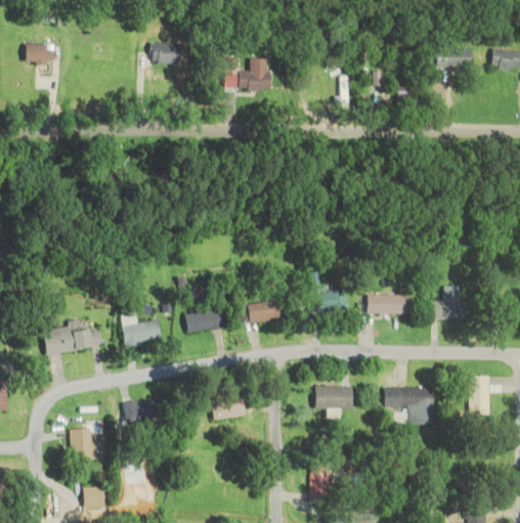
[(182,42),(152,42),(152,62),(182,62),(182,42)]
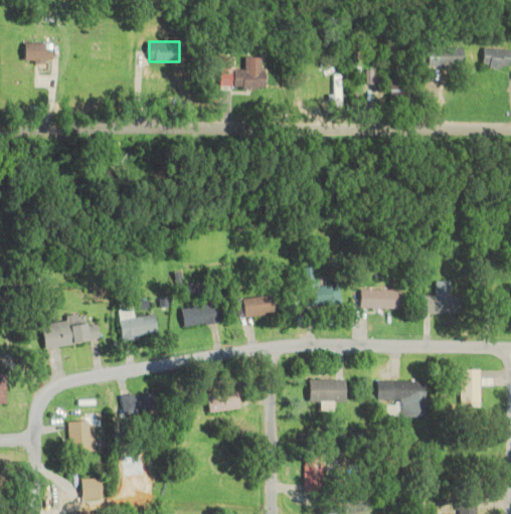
[(510,67),(510,48),(484,47),(484,67),(510,67)]
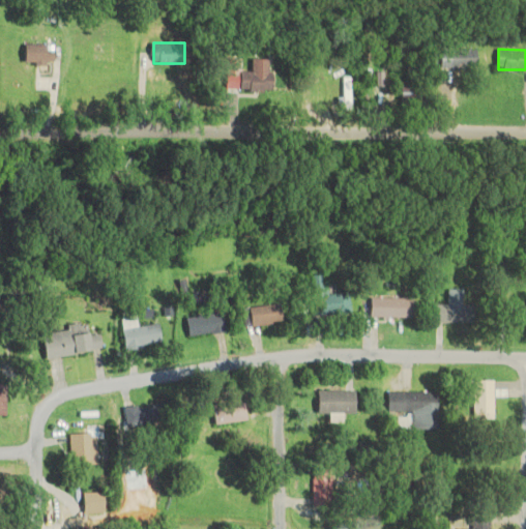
[(443,67),(478,67),(478,50),(443,50),(443,67)]
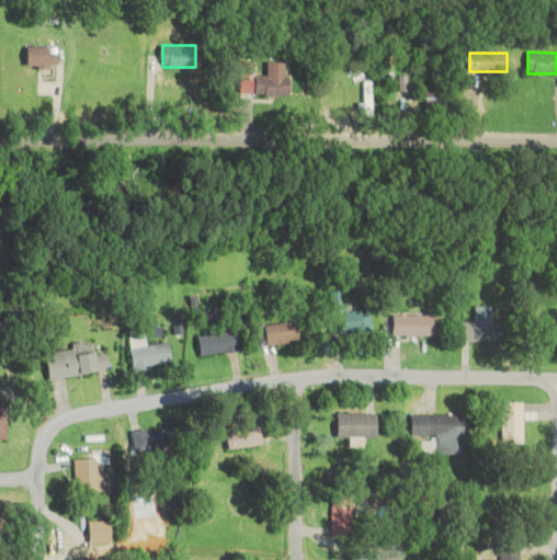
[(288,63),(269,61),(269,76),(253,76),(253,96),(288,98),(288,63)]
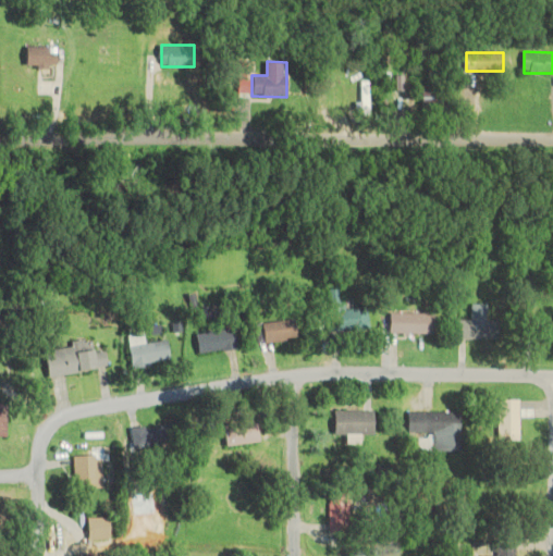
[(332,333),(370,330),(368,308),(343,310),(341,289),(328,291),(332,333)]
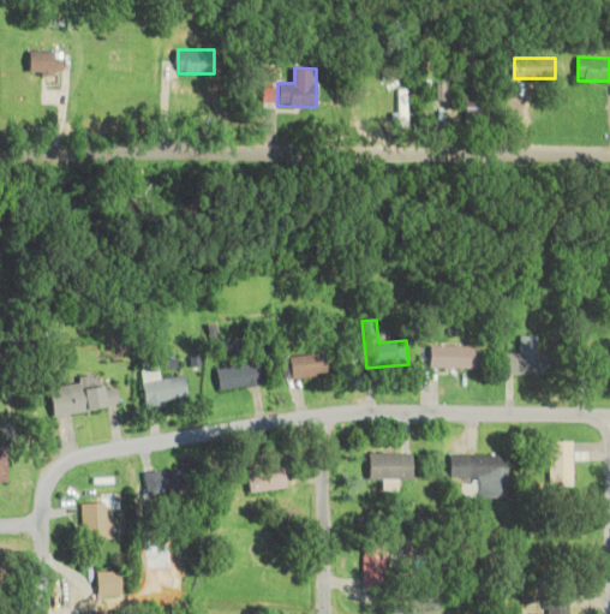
[(480,346),(431,346),(431,369),(480,369),(480,346)]
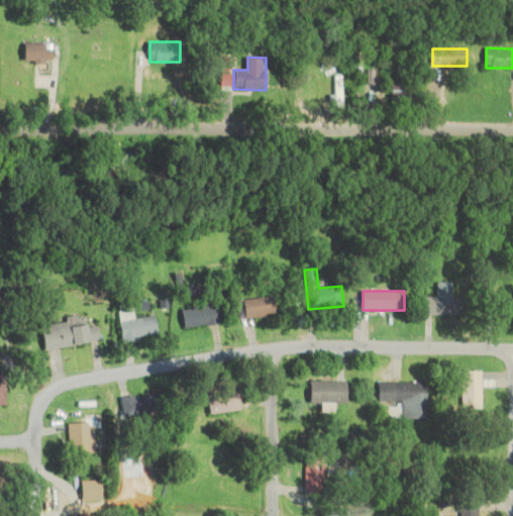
[(276,314),(273,296),(241,302),(245,320),(276,314)]
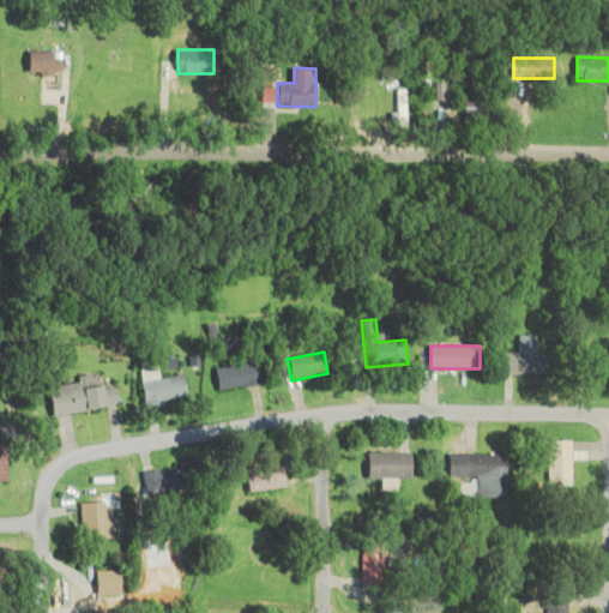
[(608,352),(570,352),(570,376),(608,376),(608,352)]
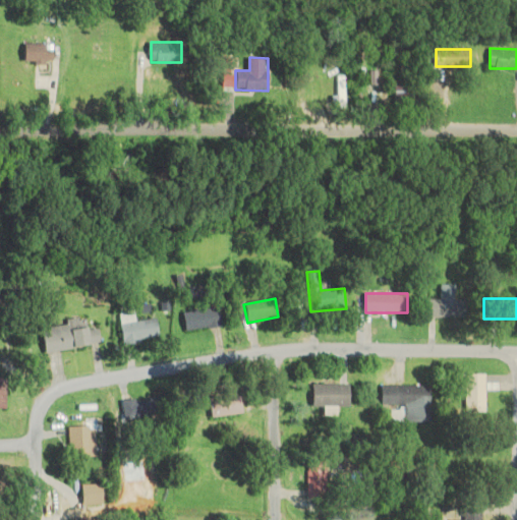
[(464,299),(428,299),(428,318),(464,318),(464,299)]
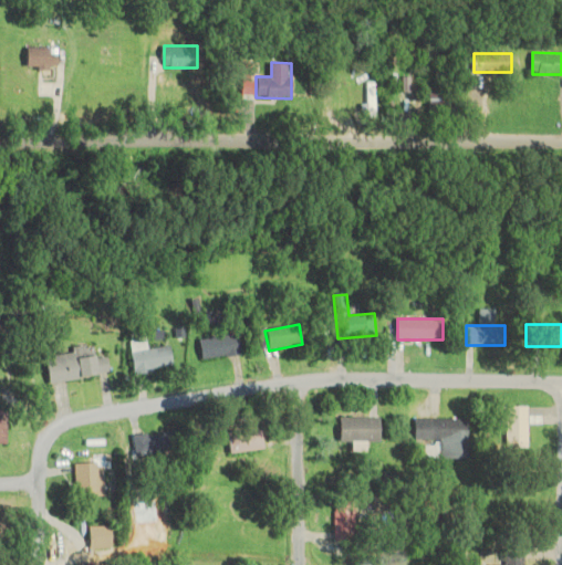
[(198,338),(199,358),(239,356),(238,336),(198,338)]
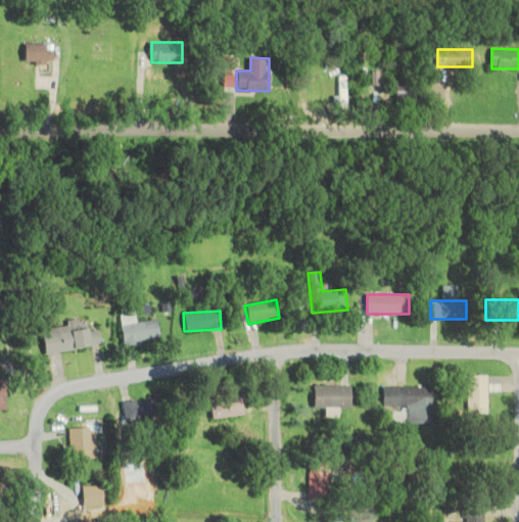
[(135,322),(134,313),(120,314),(122,343),(158,341),(156,321),(135,322)]
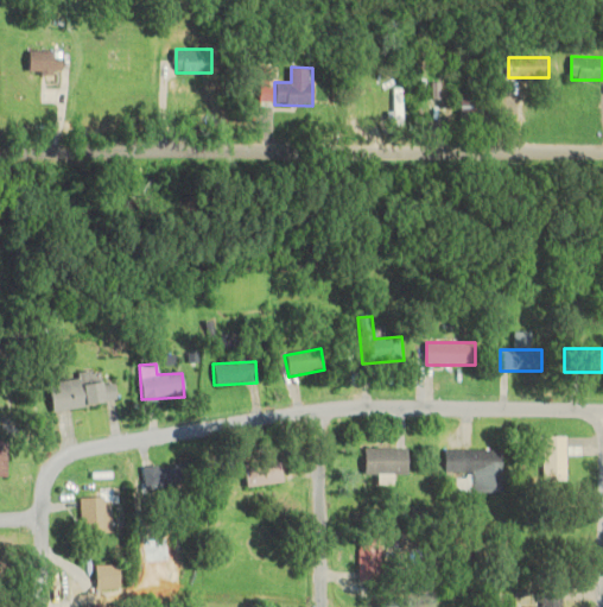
[(116,402),(114,381),(101,383),(100,374),(49,381),(52,411),(116,402)]
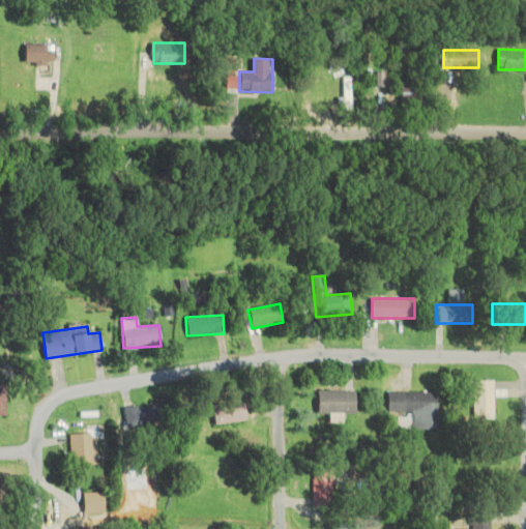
[(495,381),(475,381),(475,421),(495,421),(495,381)]
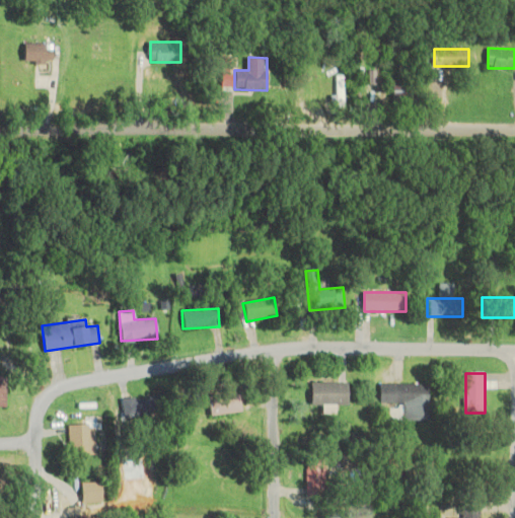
[(313,405),(349,405),(349,382),(314,382),(313,405)]
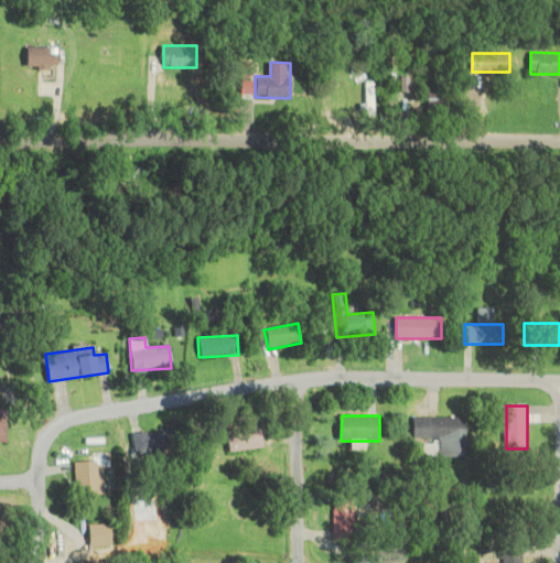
[(415,437),(439,439),(439,456),(466,457),(467,418),(415,417),(415,437)]
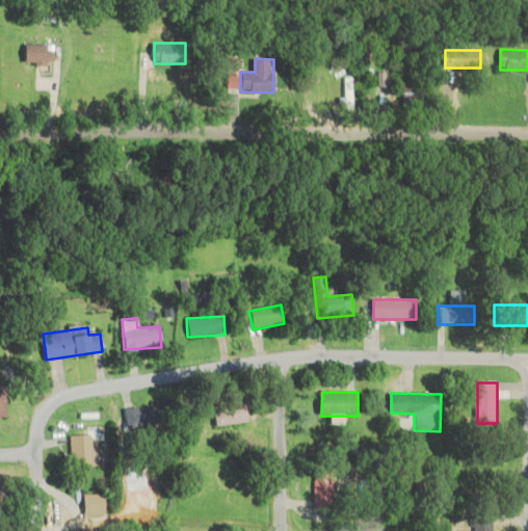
[(216,426),(249,423),(247,404),(215,407),(216,426)]
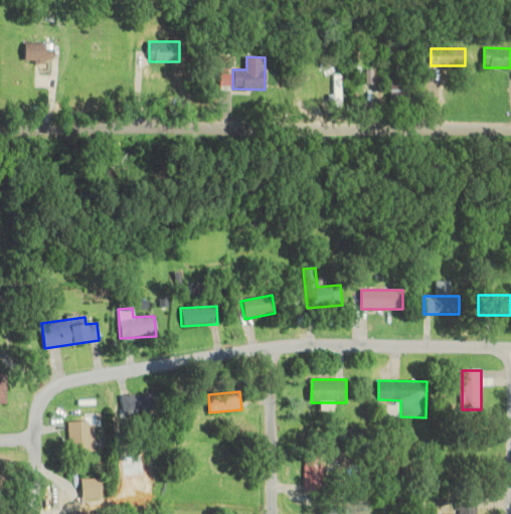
[(158,412),(158,395),(122,395),(122,412),(158,412)]
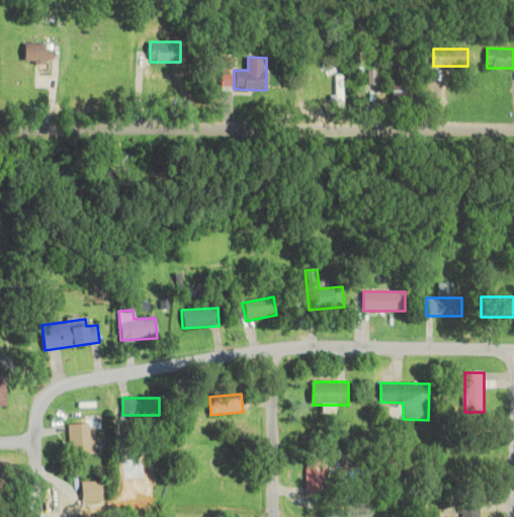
[(70,424),(70,454),(92,454),(92,445),(95,445),(95,424),(70,424)]
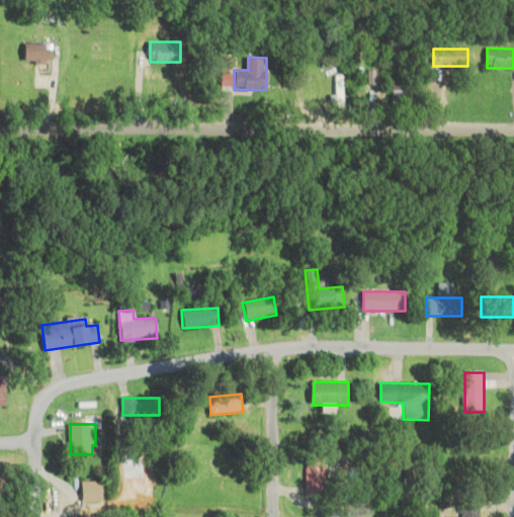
[(309,459),(309,496),(326,496),(326,459),(309,459)]
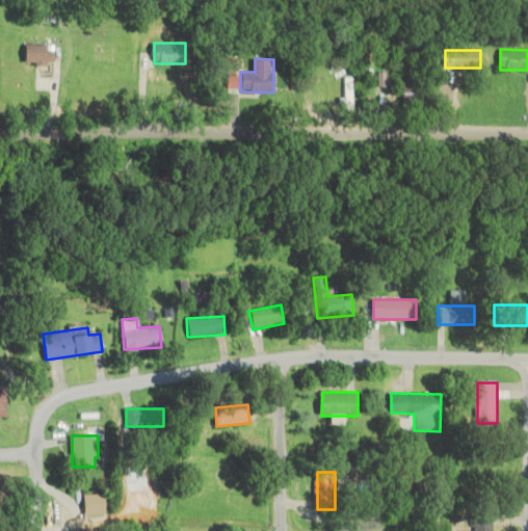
[(84,494),(84,515),(106,515),(106,494),(84,494)]
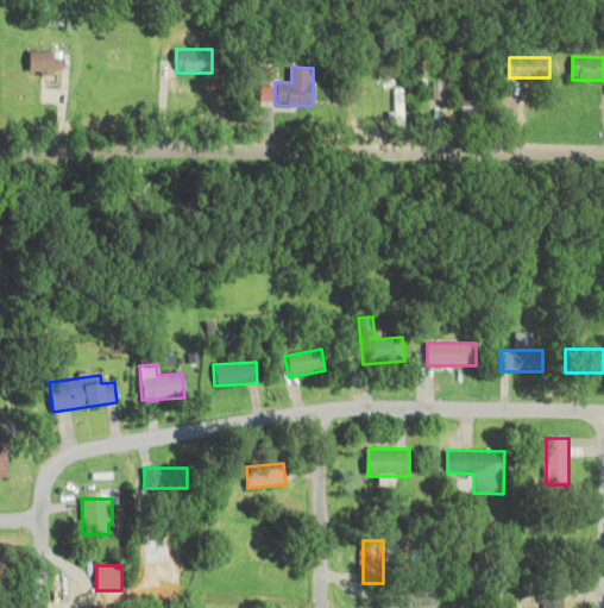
[(566,607),(566,590),(541,590),(541,607),(566,607)]
